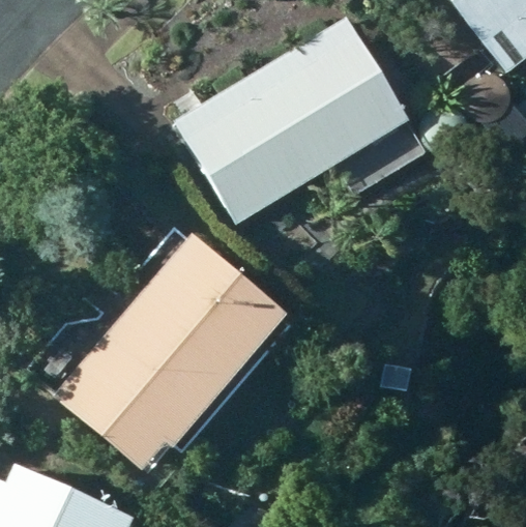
[(525,0),(449,0),(503,70),(525,53),(525,0)]
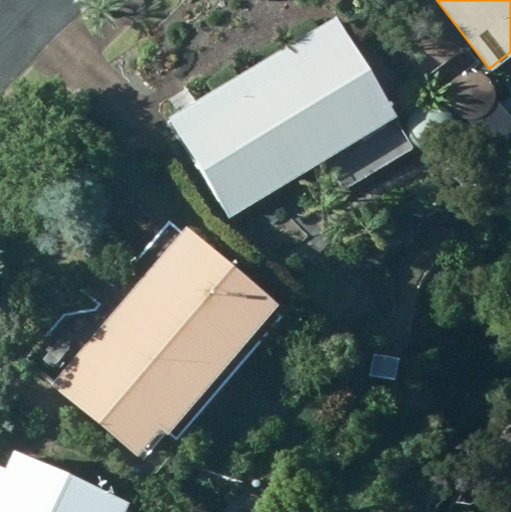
[(398,118),(337,15),(193,100),(188,92),(171,102),(177,111),(167,117),(227,218),(398,118)]
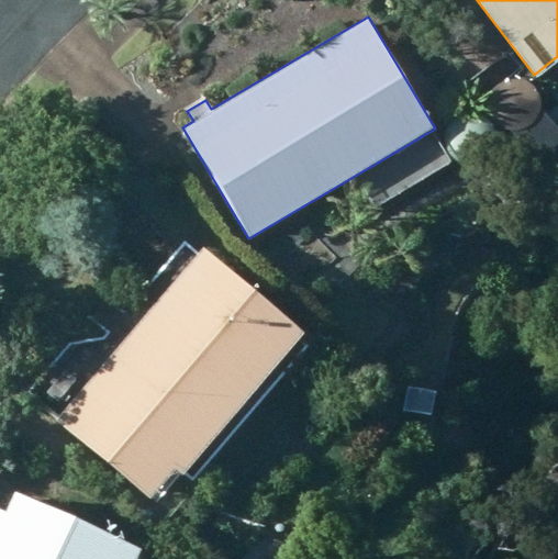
[(539,160),(557,145),(557,125),(545,111),(517,133),(539,160)]
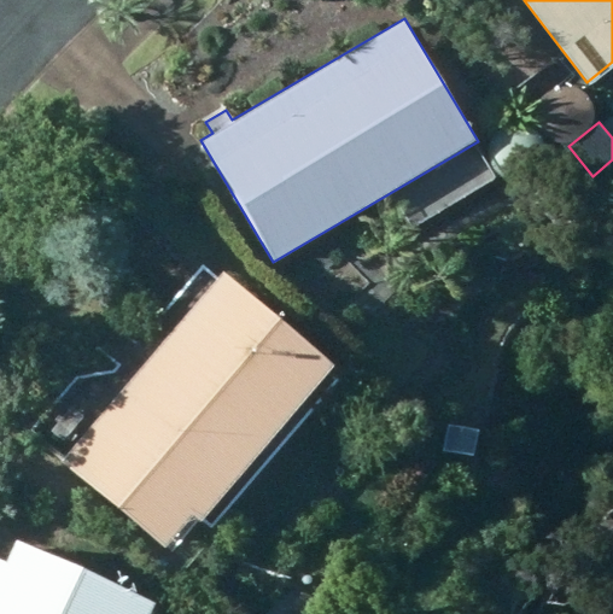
[(219,274),(62,462),(161,544),(186,515),(194,524),(327,364),(219,274)]
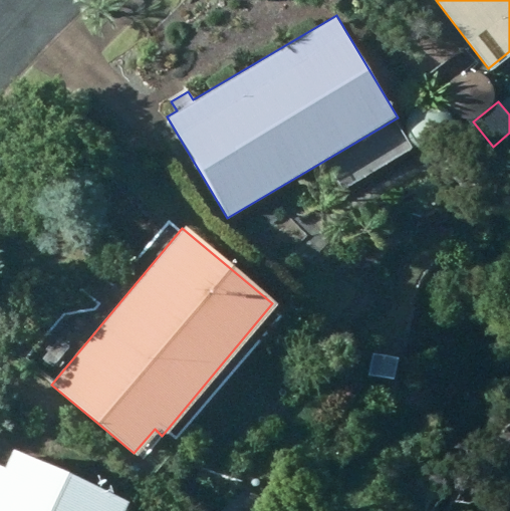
[(118,510),(124,499),(16,448),(6,470),(0,467),(0,510),(118,510)]
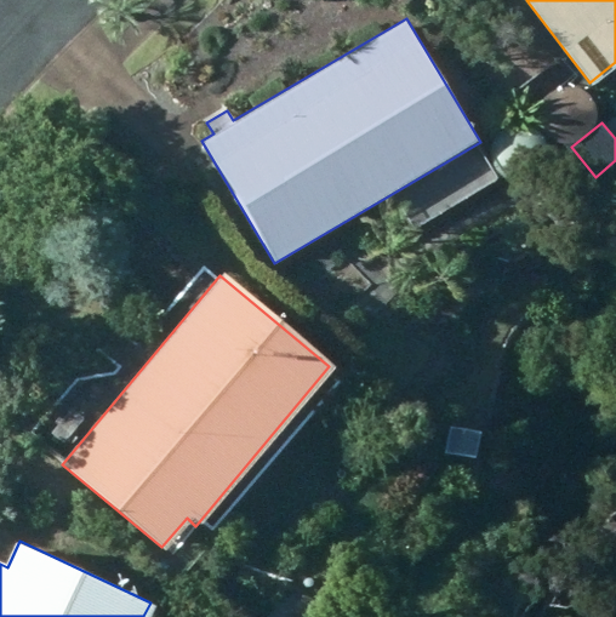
All buildings are outlined.
